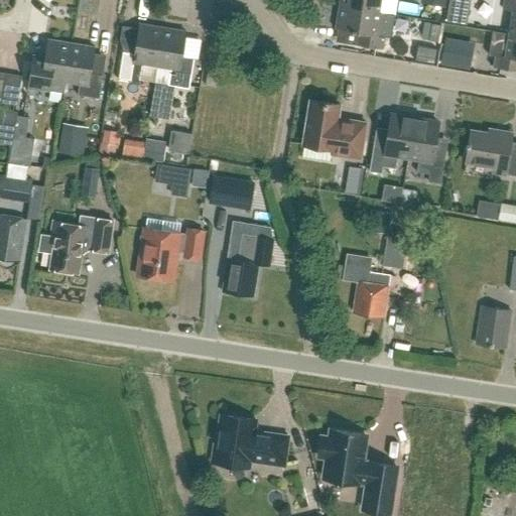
[(340,0),(339,6),(379,12),(380,0),(340,0)]
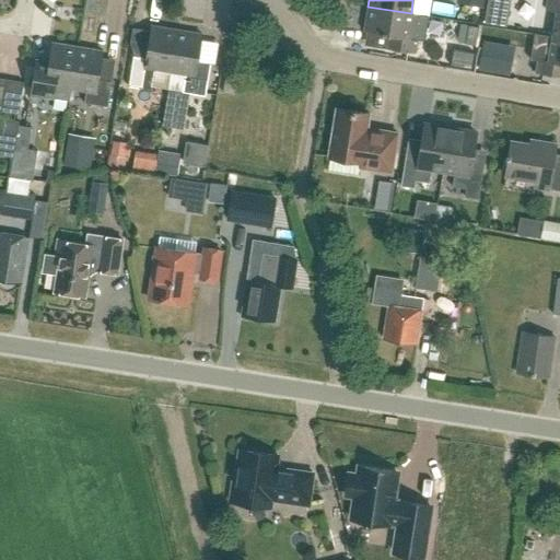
[(551,36),(559,37),(559,0),(547,0),(546,10),(556,12),(551,36)]
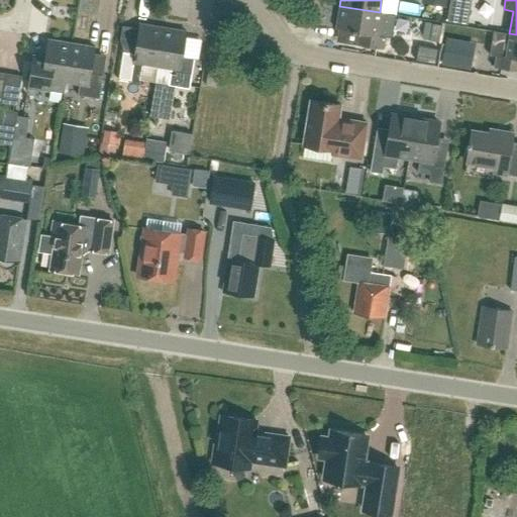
[(450,3),(447,19),(468,23),(470,7),(450,3)]
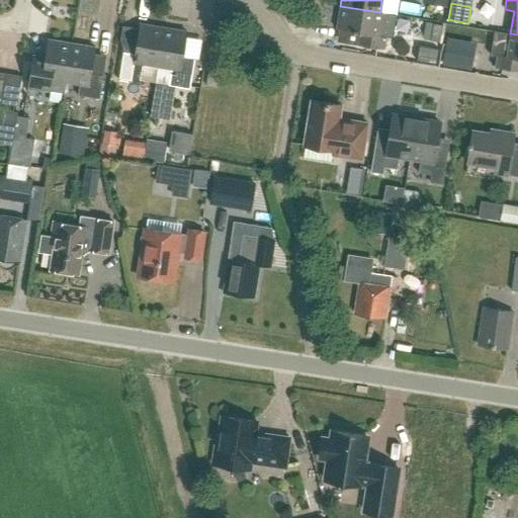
[(358,45),(384,50),(386,50),(391,25),(378,23),(380,12),(340,6),(337,29),(360,33),(358,45)]
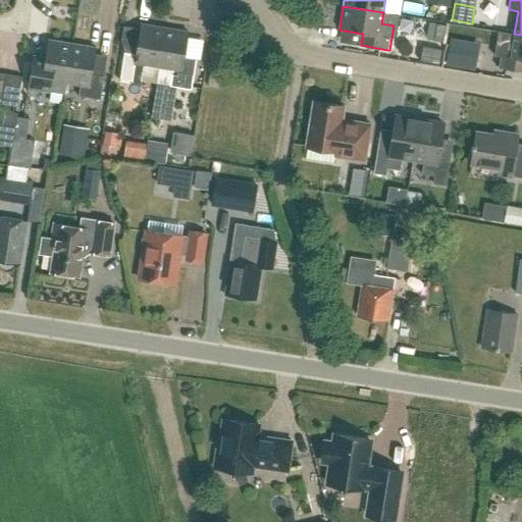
[(141,85),(144,65),(158,67),(164,29),(141,24),(137,50),(124,48),(118,81),(141,85)]
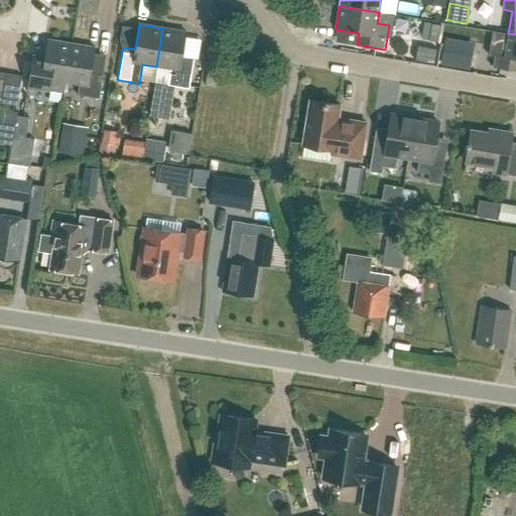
[(438,42),(440,25),(431,24),(428,40),(438,42)]
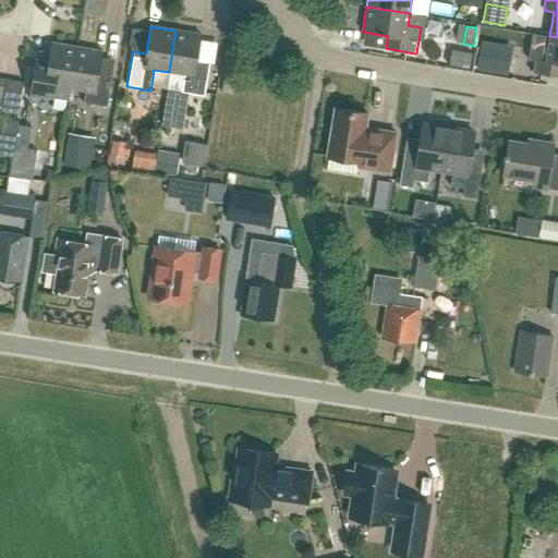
[(197,62),(202,35),(176,31),(169,72),(184,75),(181,93),(187,94),(205,97),(210,64),(197,62)]
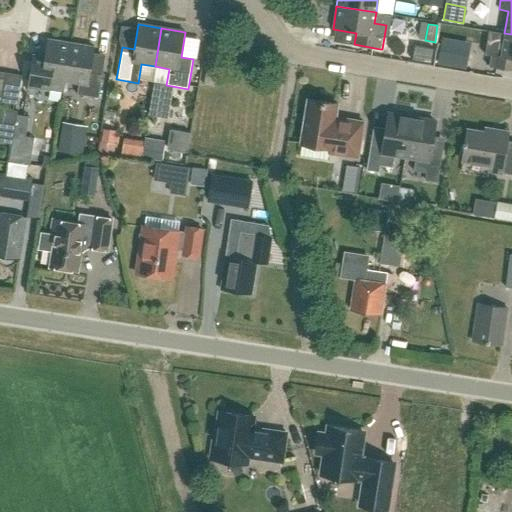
[(484,55),(491,56),(489,67),(511,70),(511,34),(504,33),(488,31),(484,55)]
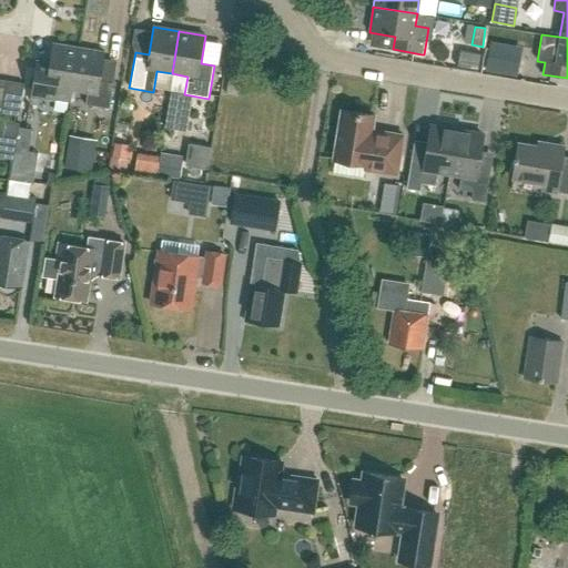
[(484,71),(508,75),(513,46),(489,41),(484,71)]
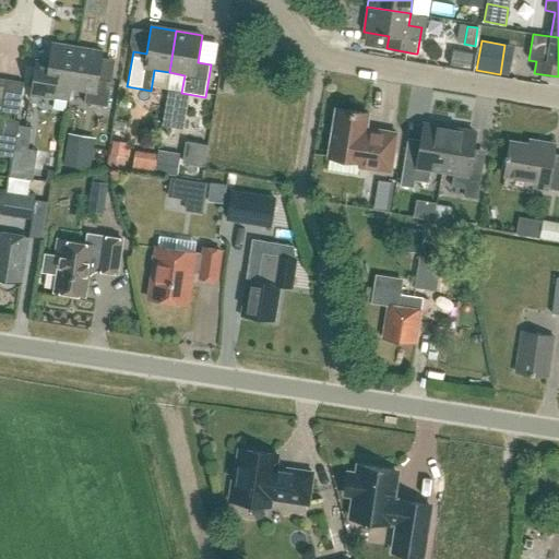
[(78,48),(51,44),(47,71),(34,69),(30,95),(70,102),(72,90),(70,90),(78,48)]
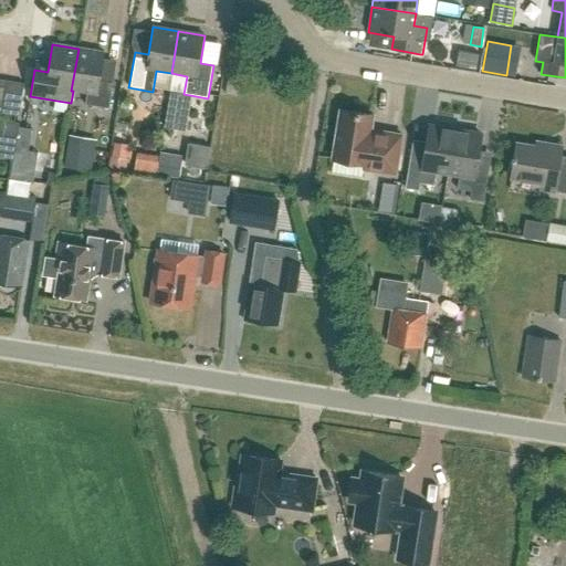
[(73,91),(86,93),(85,105),(108,108),(113,83),(100,81),(104,52),(79,49),(71,91),(73,91)]
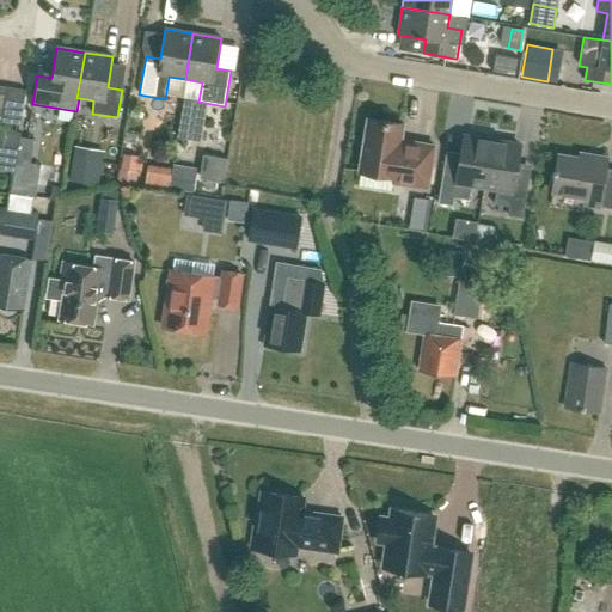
[(495,55),(493,72),(515,75),(518,59),(495,55)]
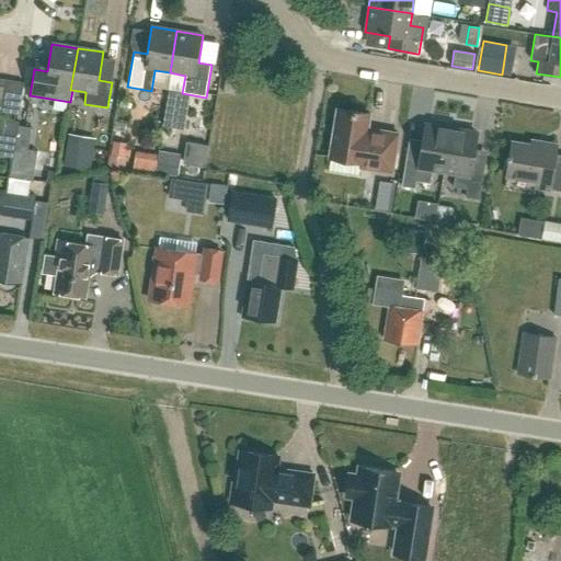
[(167,91),(161,125),(183,128),(189,94),(182,93),(185,76),(170,72),(167,91)]
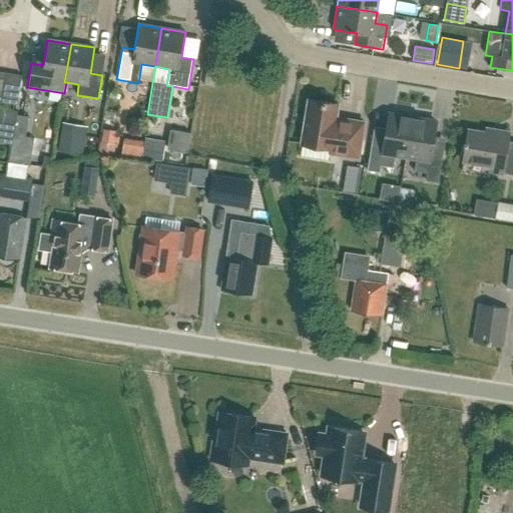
[(0,102),(17,106),(22,76),(0,71),(0,102)]
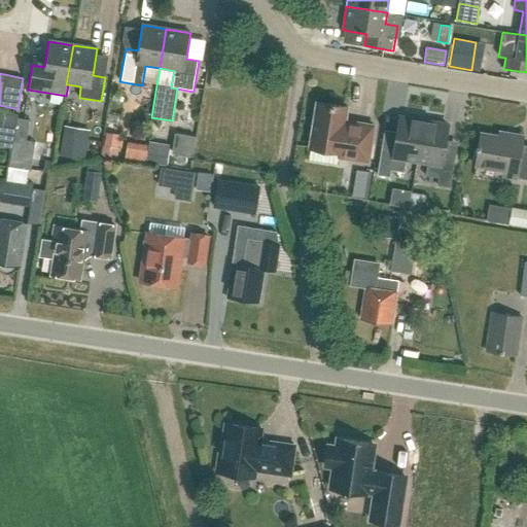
[(222,74),(212,73),(210,88),(220,90),(222,74)]
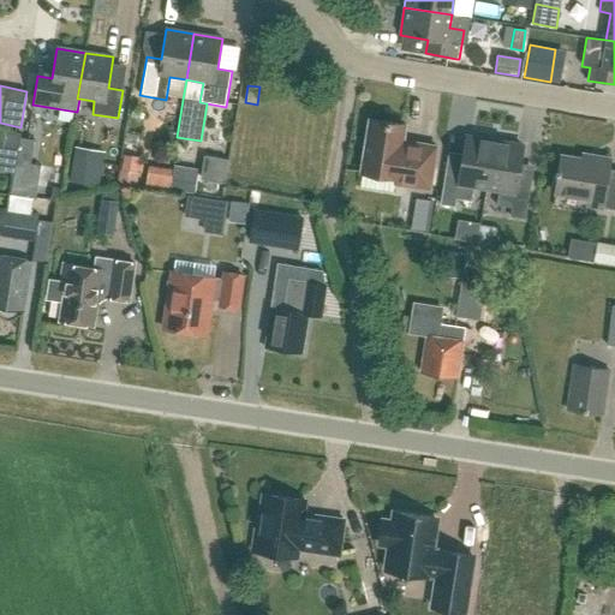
[(436,147),(402,142),(405,125),(369,120),(360,172),(407,180),(406,186),(429,190),(436,147)]
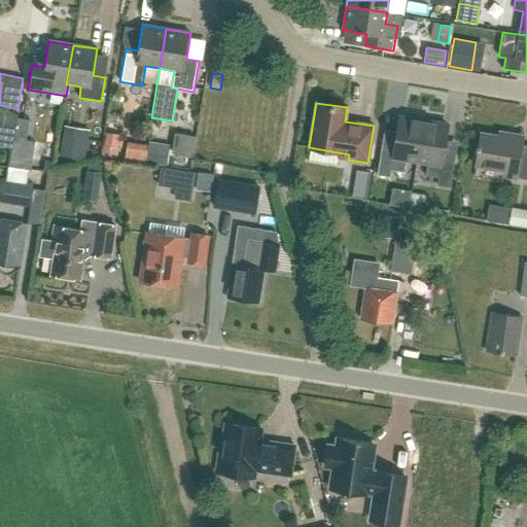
[(1,111),(0,118),(0,145),(13,148),(15,138),(19,117),(19,114),(1,111)]
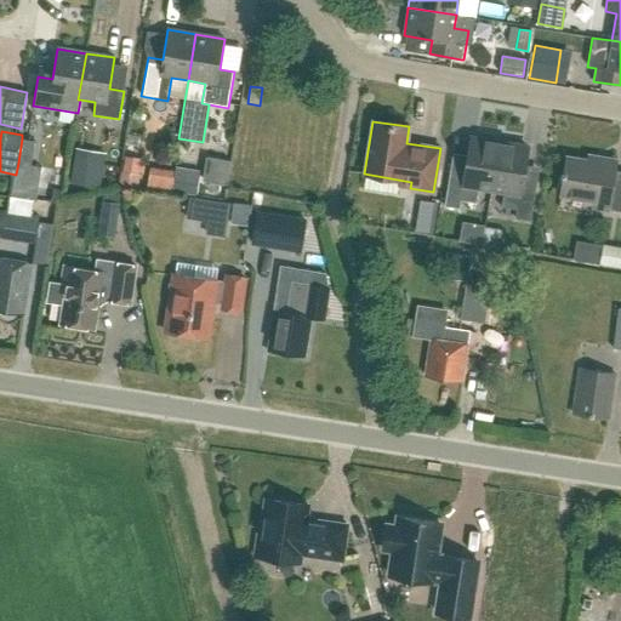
[(476,203),(478,189),(491,191),(499,142),(471,137),(466,165),(451,163),(444,206),(459,209),(461,200),(476,203)]
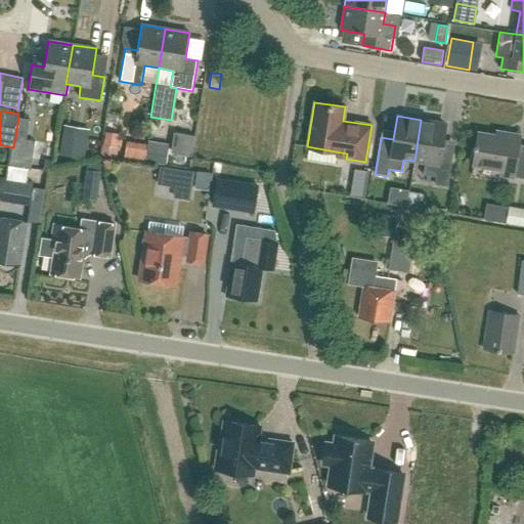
[(18,117),(15,137),(28,139),(31,119),(18,117)]
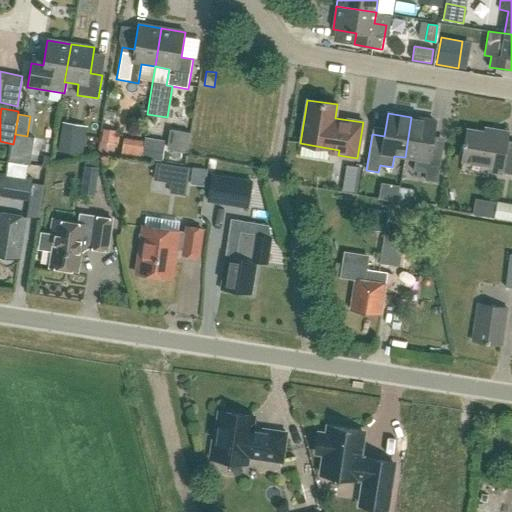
[(405,157),(415,159),(413,171),(426,173),(425,180),(437,182),(443,146),(431,144),(435,121),(411,117),(405,157)]
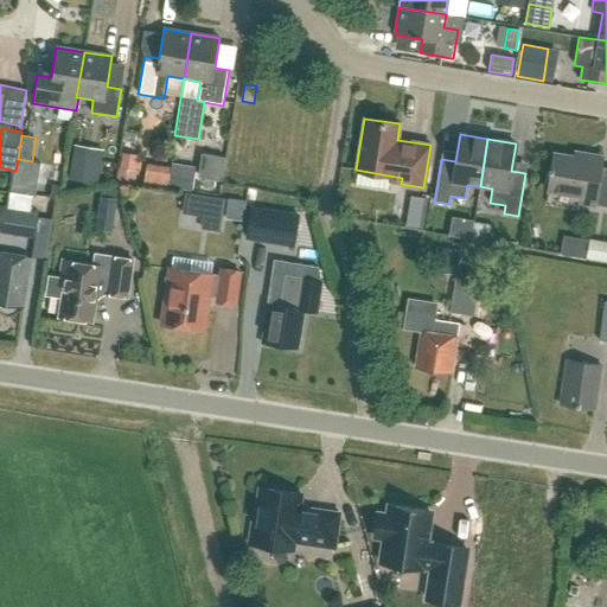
[(203,153),(198,176),(218,179),(219,179),(224,157),(222,157),(203,153)]
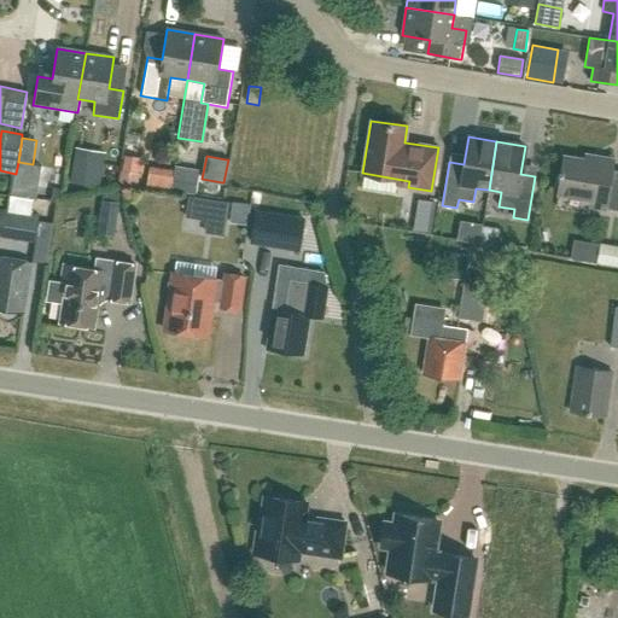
[(617,172),(611,170),(612,161),(595,158),(594,162),(564,157),(558,193),(592,199),(592,207),(617,210),(617,172)]
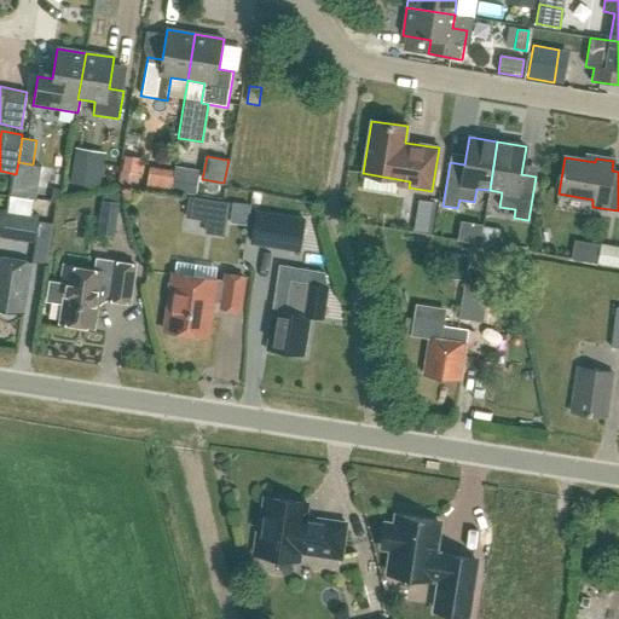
[(125,173),(122,184),(138,186),(139,174),(142,175),(144,161),(128,158),(126,173),(125,173)]
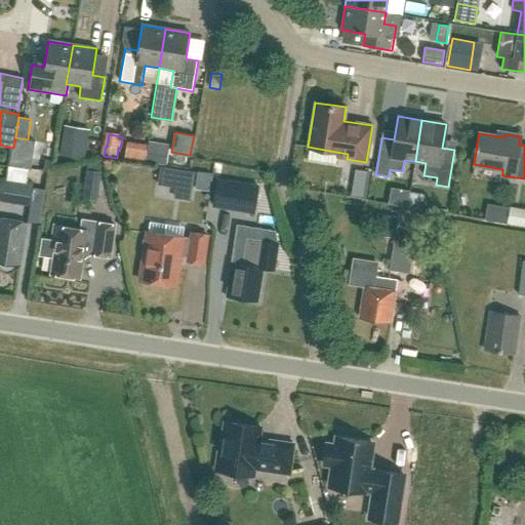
[(65,135),(61,155),(86,159),(89,139),(65,135)]
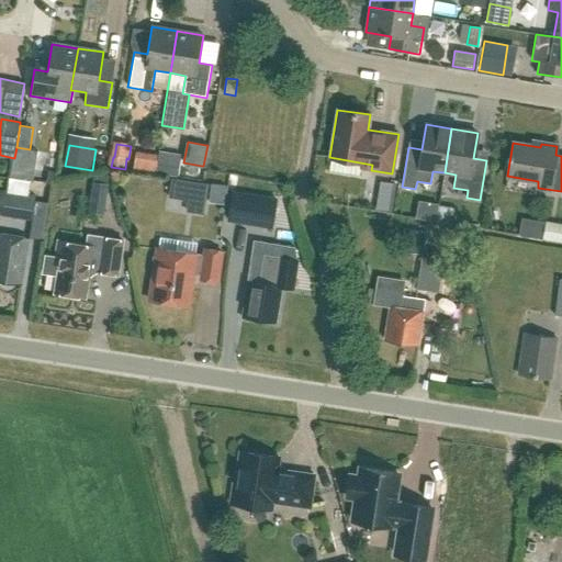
[(158,160),(156,173),(178,177),(180,157),(159,154),(158,160)]
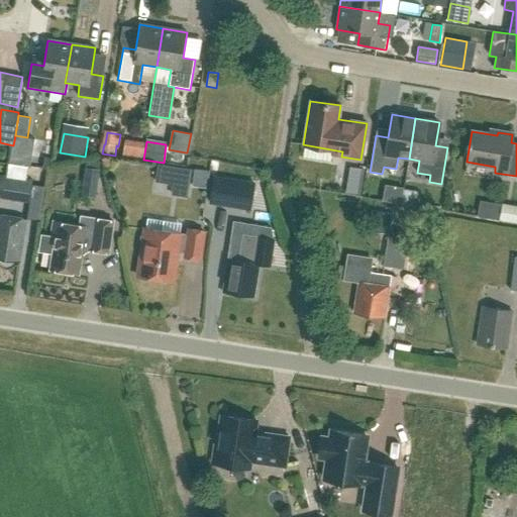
[(126,144),(125,157),(143,160),(145,147),(126,144)]
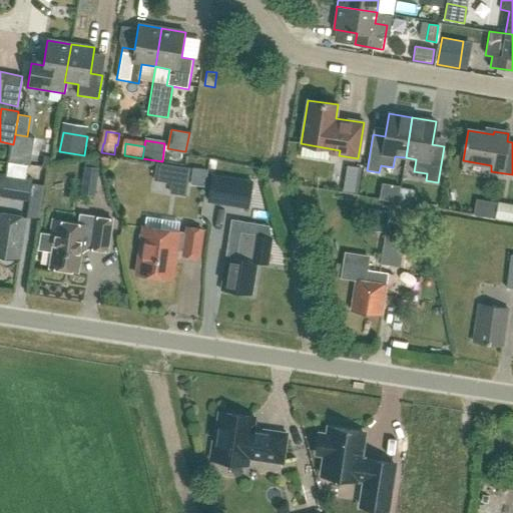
[(96,194),(100,167),(85,165),(82,192),(96,194)]
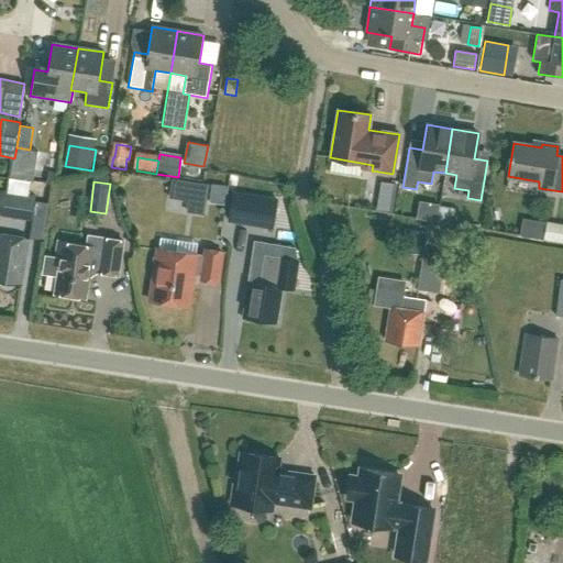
[(379,183),(377,194),(394,197),(396,185),(379,183)]
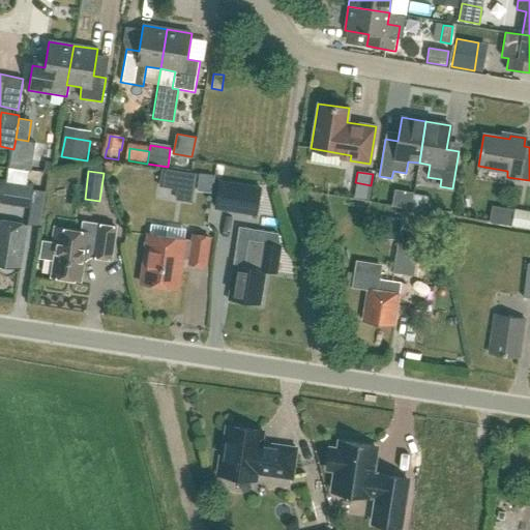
[(199,174),(196,189),(209,192),(212,176),(199,174)]
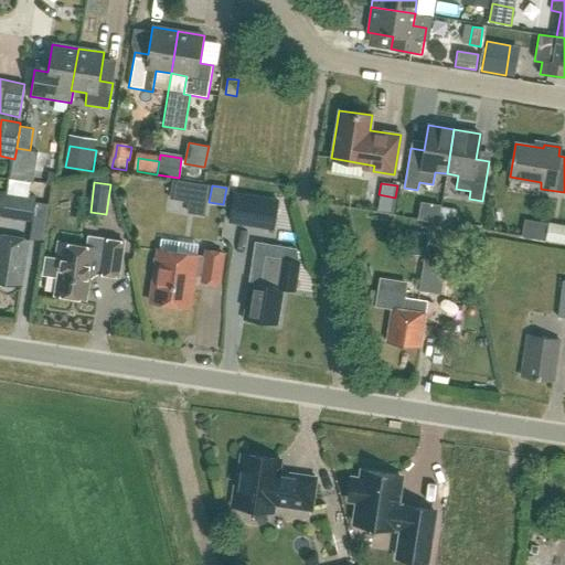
[(35,196),(6,192),(3,217),(2,219),(31,222),(35,196)]
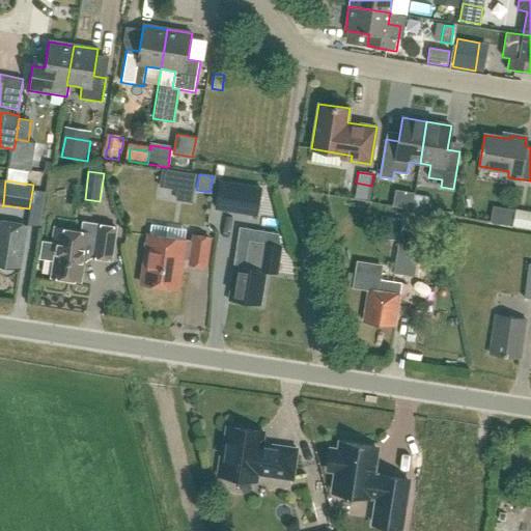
[(216,207),(258,215),(262,189),(220,183),(216,207)]
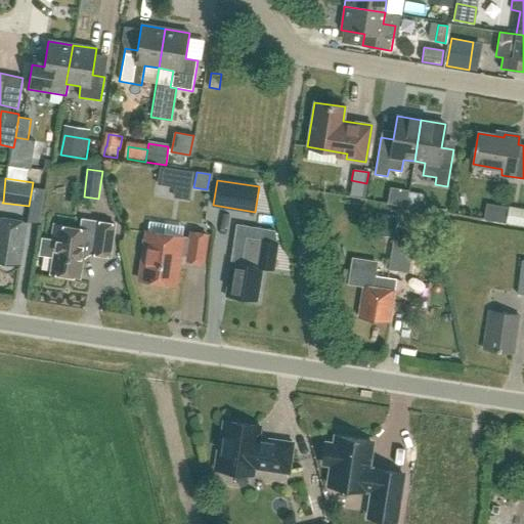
[(487,204),(484,219),(505,223),(508,207),(487,204)]
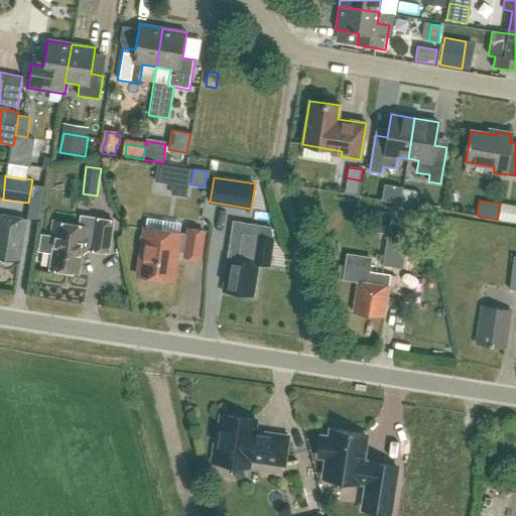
[(515,217),(515,208),(506,207),(504,216),(515,217)]
